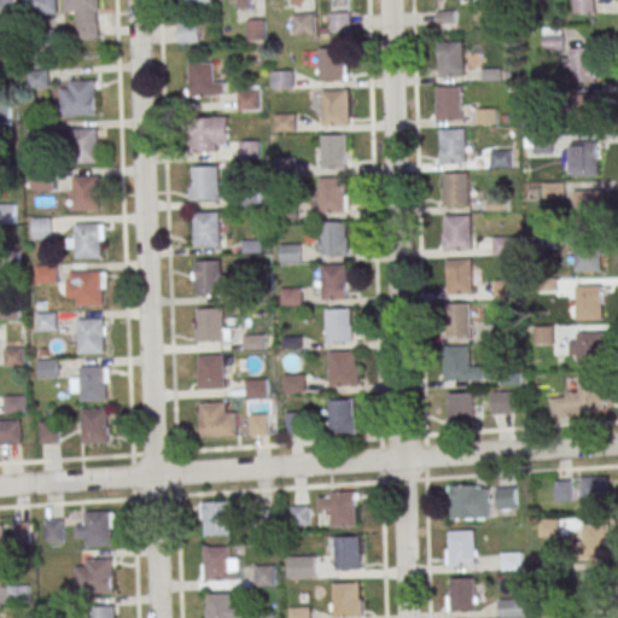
[(0,0),(0,22),(16,23),(16,0),(0,0)]
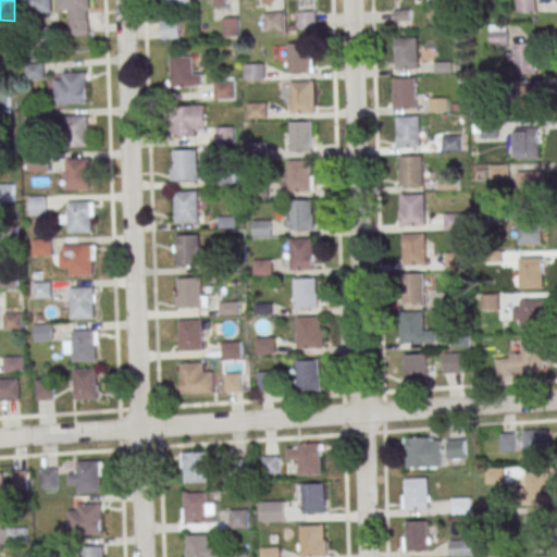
[(52,12),(51,0),(21,0),(22,12),(52,12)]
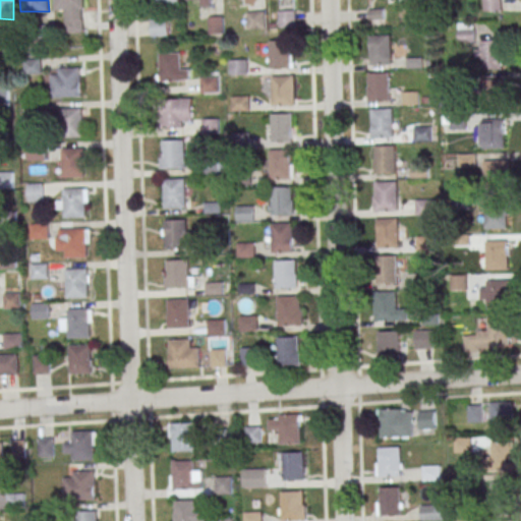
[(54,0),(55,10),(66,9),(66,33),(83,32),(82,0),(54,0)]
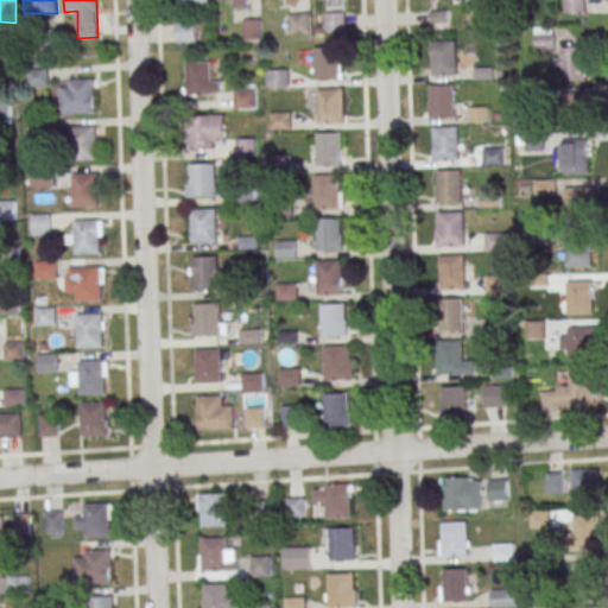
[(564,0),(565,13),(586,13),(584,0),(564,0)]
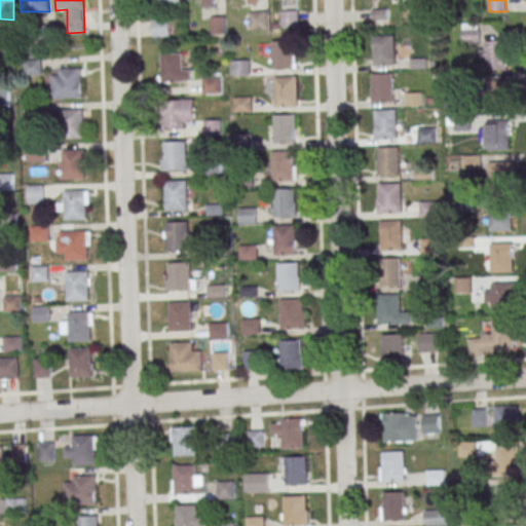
[(282,26),(299,26),(299,10),(282,10),(282,26)]
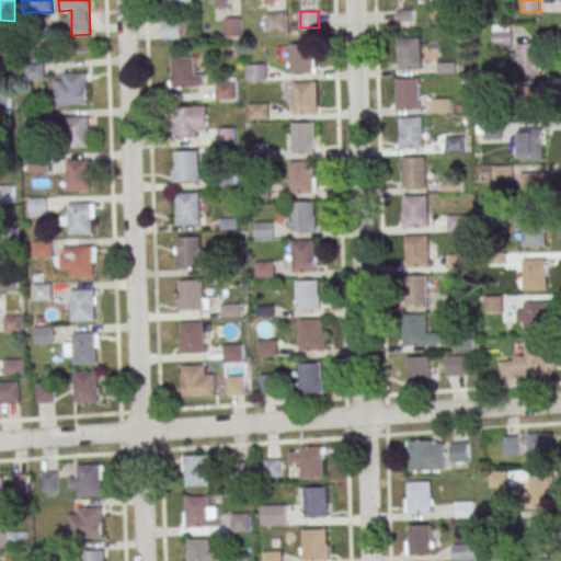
[(285,12),(266,12),(266,31),(285,31),(285,12)]
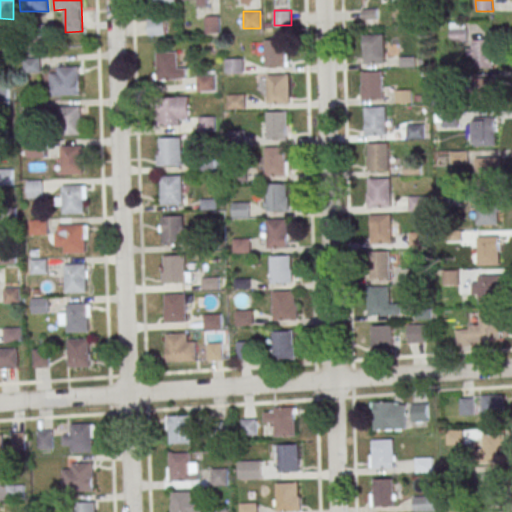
[(206,33),(221,32),(220,16),(205,16),(206,33)]
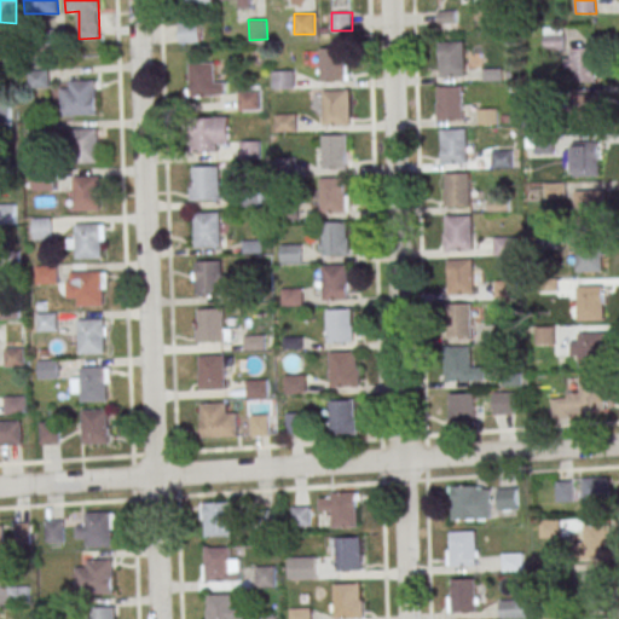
[(201,42),(200,22),(179,22),(180,42),(201,42)]
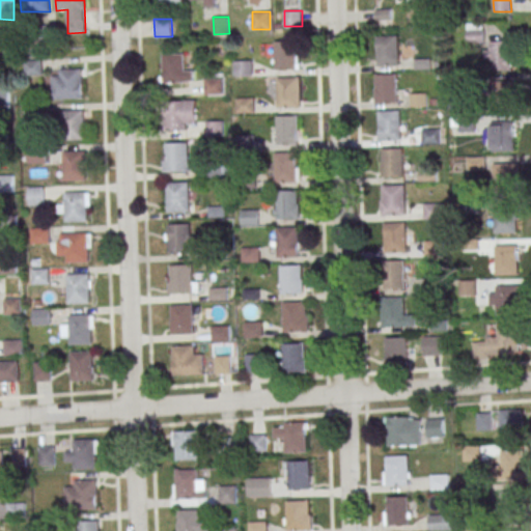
[(483,24),(469,24),(469,42),(483,42),(483,24)]
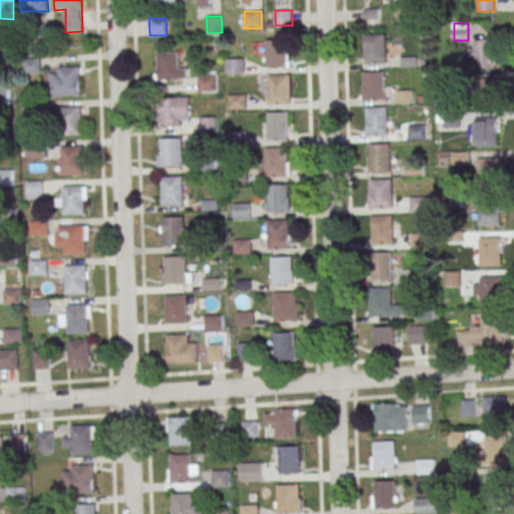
[(52,24),(40,24),(40,42),(52,42),(52,24)]
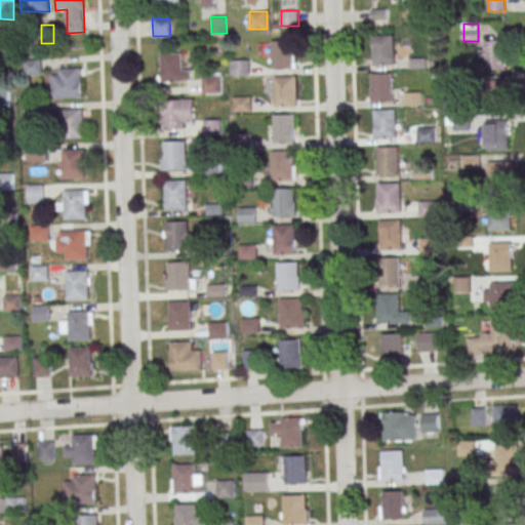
[(374,38),(396,38),(397,67),(375,67),(374,38)]
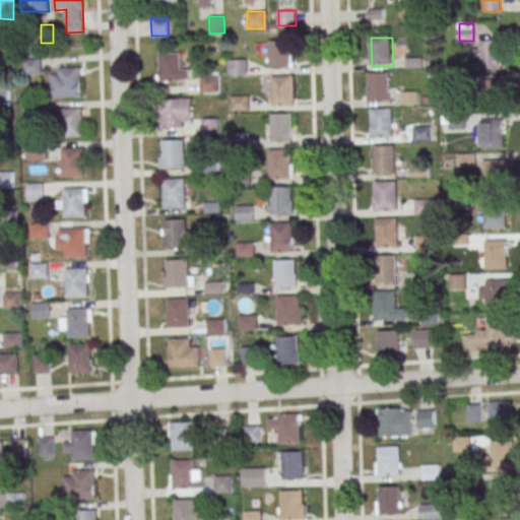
[(502,69),(502,40),(477,41),(477,69),(502,69)]
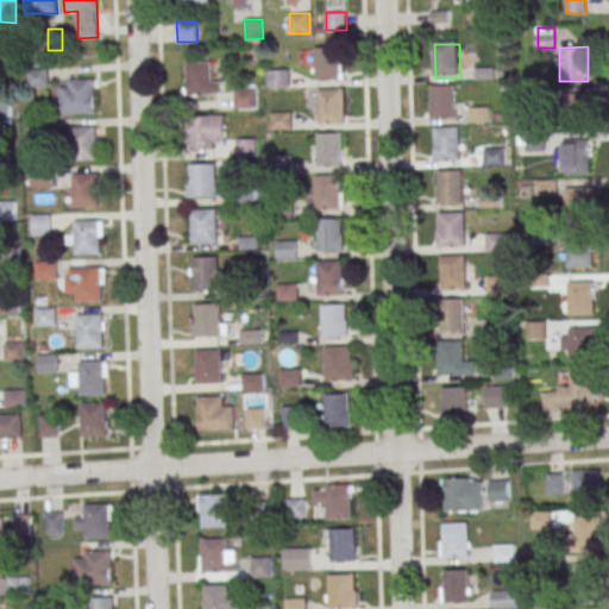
[(316,50),(341,49),(341,82),(316,83),(316,50)]
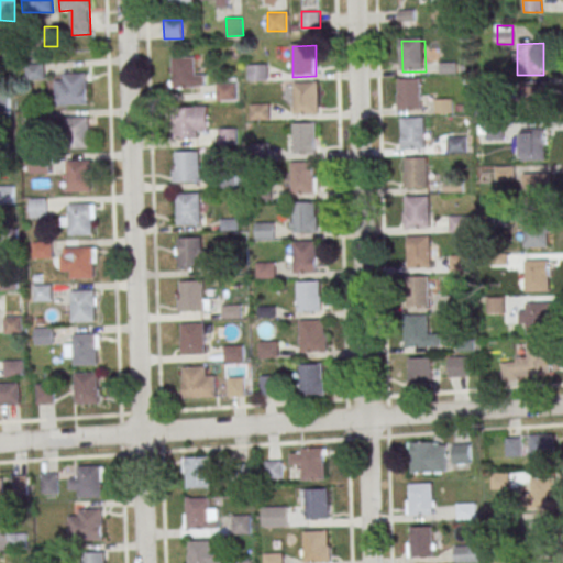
[(173,59),(197,58),(197,89),(174,90),(173,59)]
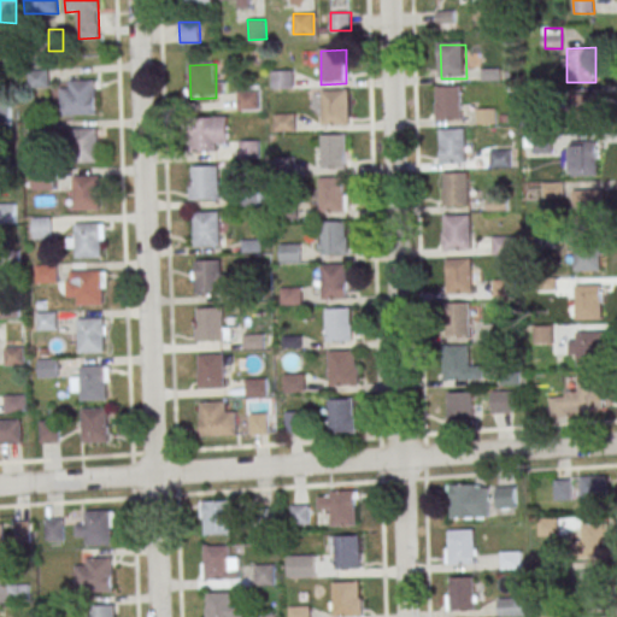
[(48,87),(48,69),(29,69),(29,87),(48,87)]
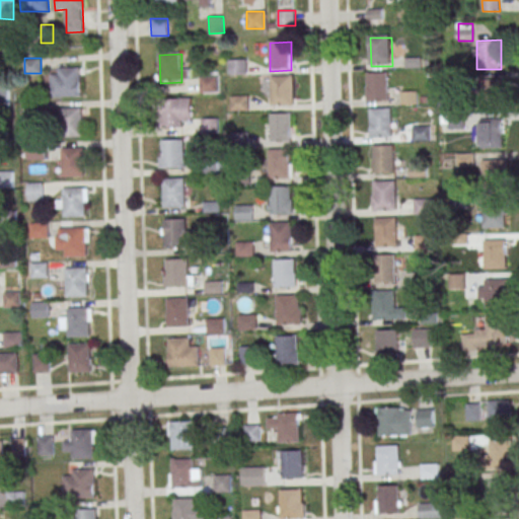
[(246,59),(229,59),(229,73),(246,73),(246,59)]
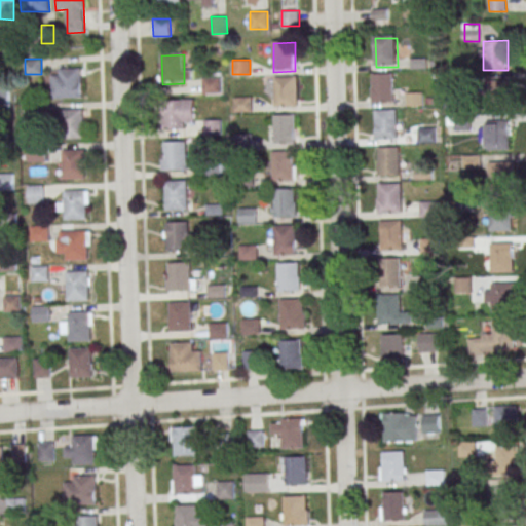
[(61,71),(82,71),(82,99),(61,100),(61,71)]
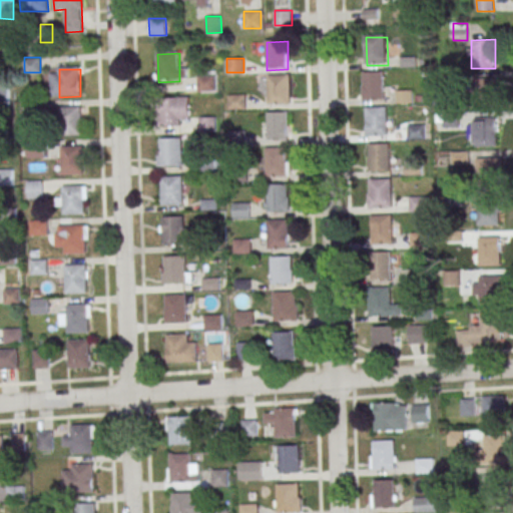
[(364,73),(385,73),(386,100),(365,101),(364,73)]
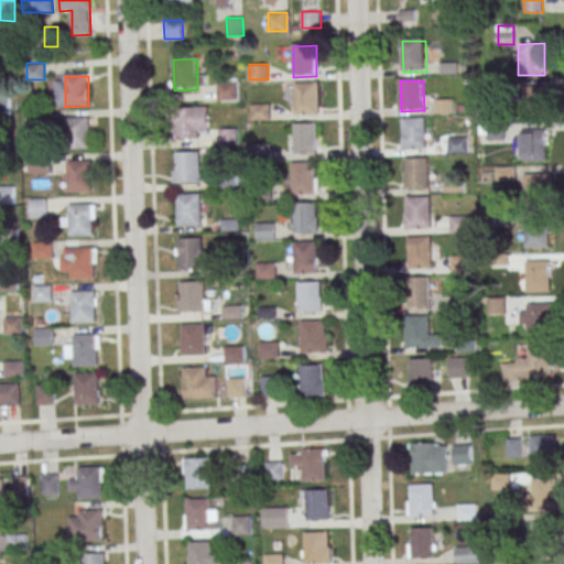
[(484,82),(501,82),(502,98),(485,99),(484,82)]
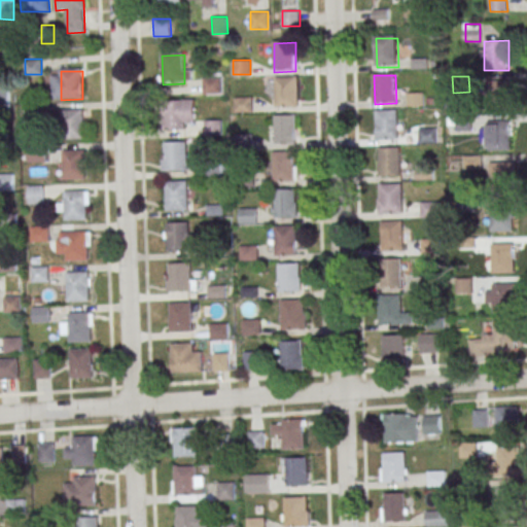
[(220,78),(203,78),(203,93),(220,93),(220,78)]
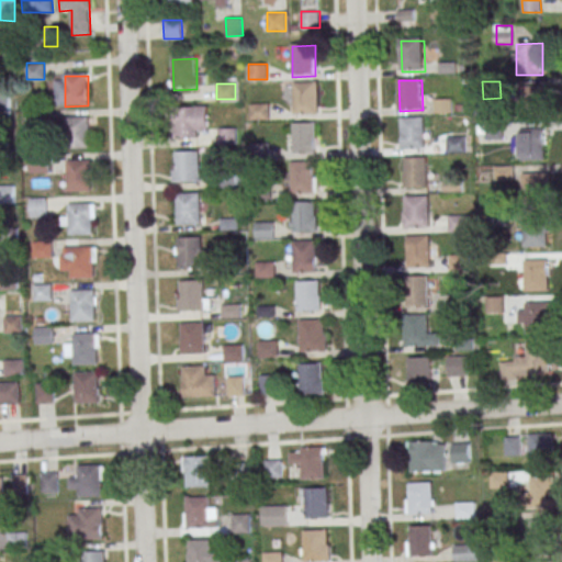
[(295,85),(318,85),(318,114),(295,115),(295,85)]
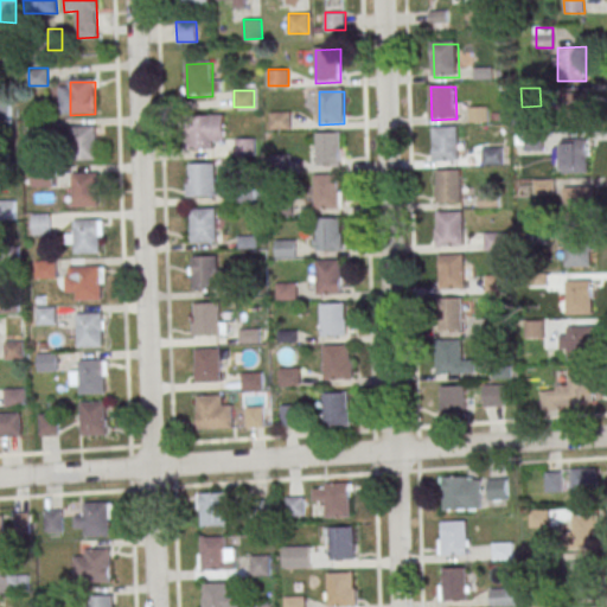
[(470,107),(490,107),(490,125),(471,126),(470,107)]
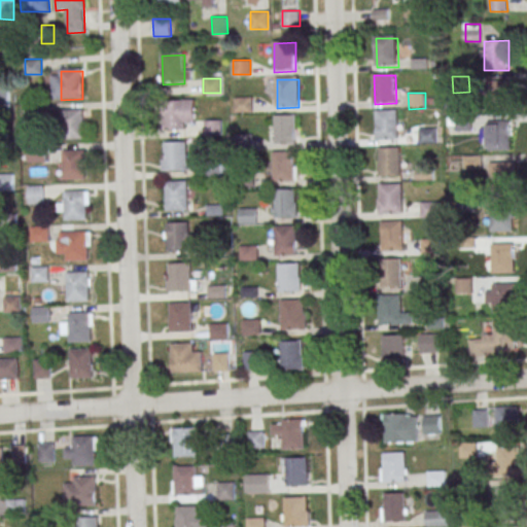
[(164,102),(185,102),(186,131),(165,131),(164,102)]
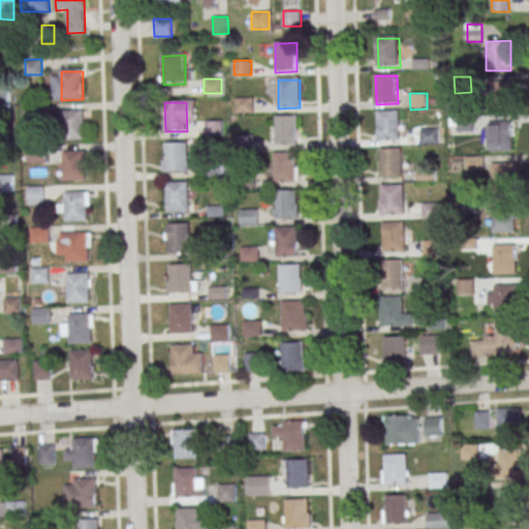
[(63,113),(85,112),(85,141),(63,142),(63,113)]
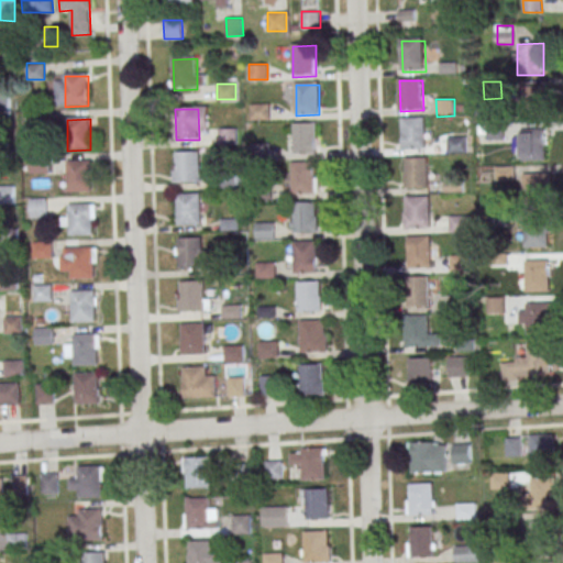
[(403,120),(426,120),(427,150),(404,151),(403,120)]
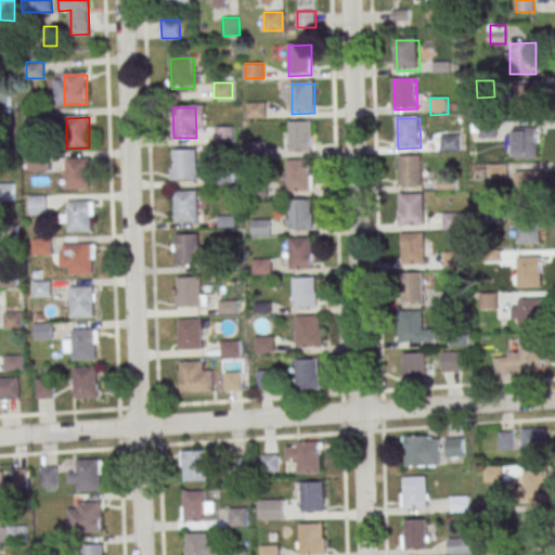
[(291,124),(313,123),(313,153),(291,153),(291,124)]
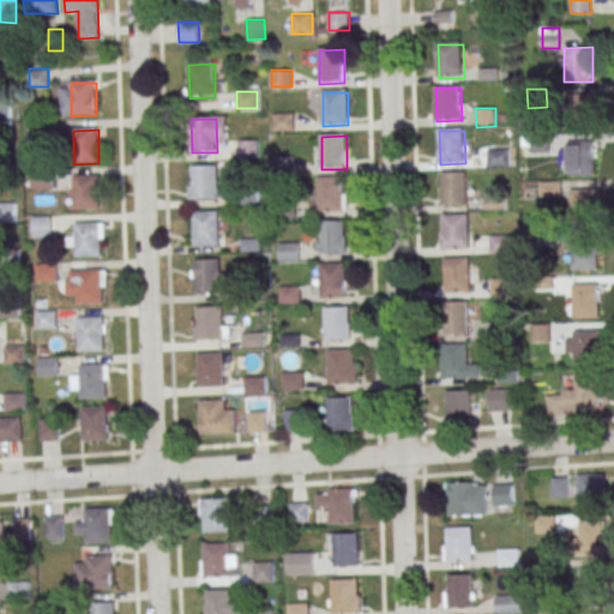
[(531,136),(551,136),(552,154),(533,155),(531,136)]
